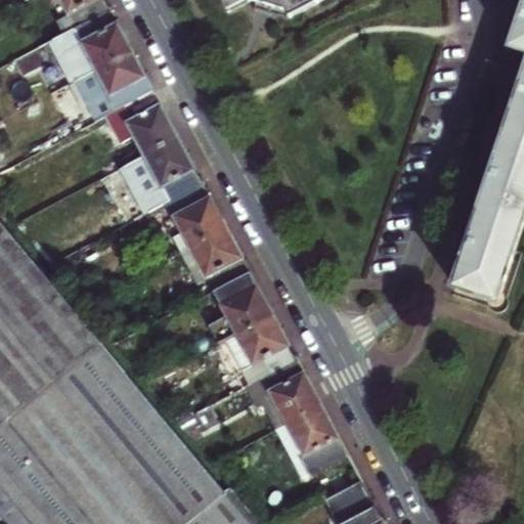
[(70,32),(106,12),(101,3),(99,0),(56,0),(66,16),(62,17),(70,32)]
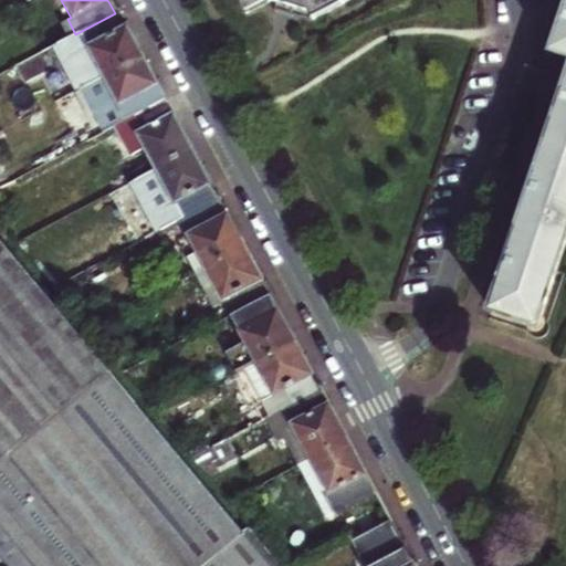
[(232,0),(243,19),(268,7),(274,8),(272,17),(284,20),(308,27),(356,0),(232,0)]
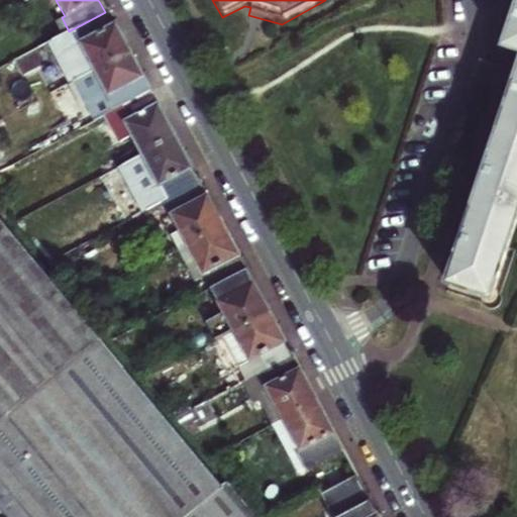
[(502,107),(507,109),(490,163),(485,160),(484,164),(479,179),(477,185),(483,187),(468,233),(462,231),(460,235),(456,250),(454,255),(460,257),(448,293),(491,307),(516,225),(516,4),(516,6),(513,5),(512,8),(507,23),(505,30),(508,30),(503,47),(502,52),(516,57),(516,77),(515,84),(510,82),(508,86),(508,87),(504,100),(502,107)]
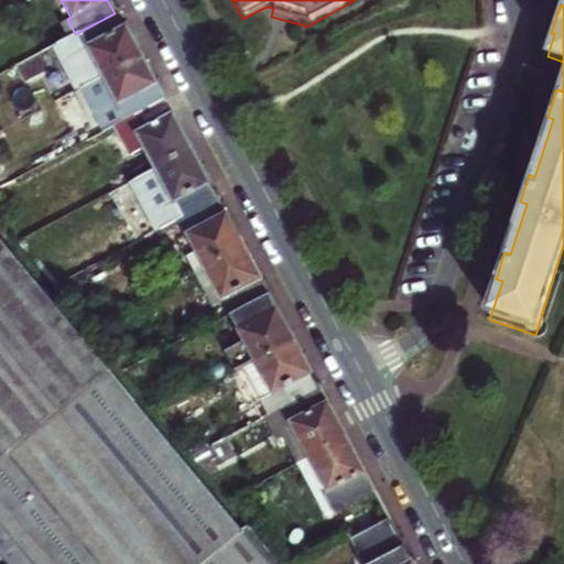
[(548,18),(553,25),(559,9),(552,13),(548,15),(548,18)]
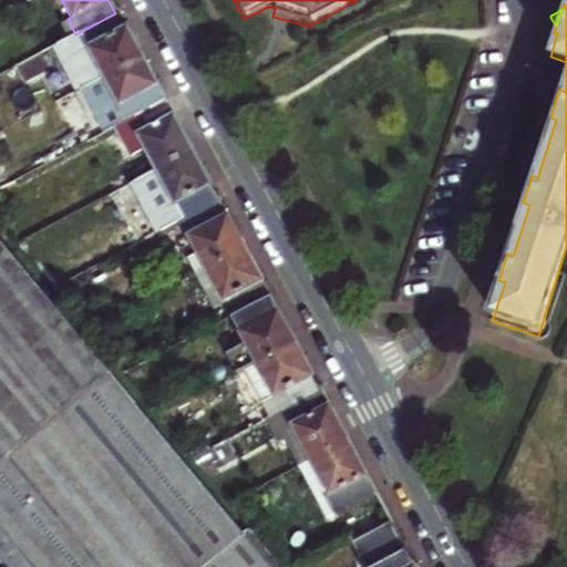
[(132,44),(115,13),(75,34),(99,76),(137,55),(132,44)]
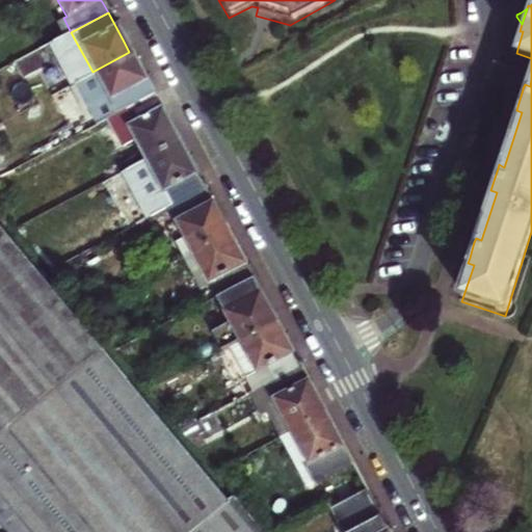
[(153,97),(144,79),(129,52),(92,72),(73,82),(98,127),(110,121),(153,97)]
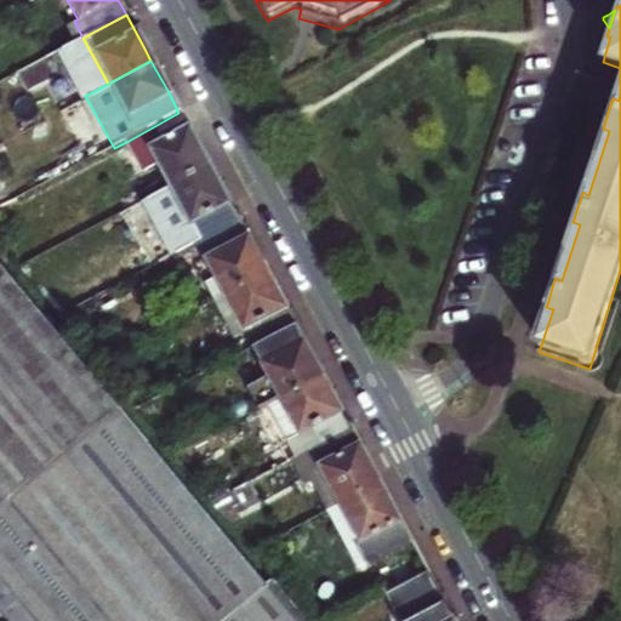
[(605,120),(610,104),(602,107),(594,109),(605,120)]
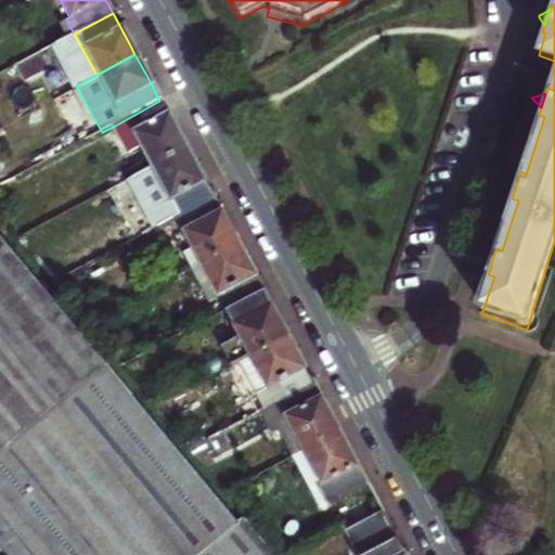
[(159,101),(115,126),(125,143),(136,138),(151,168),(186,149),(171,121),(159,101)]
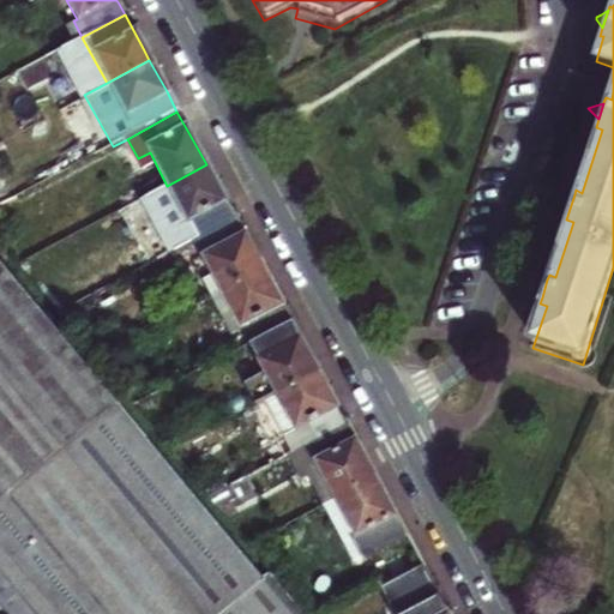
[(223,196),(206,164),(167,186),(196,239),(235,217),(223,196)]
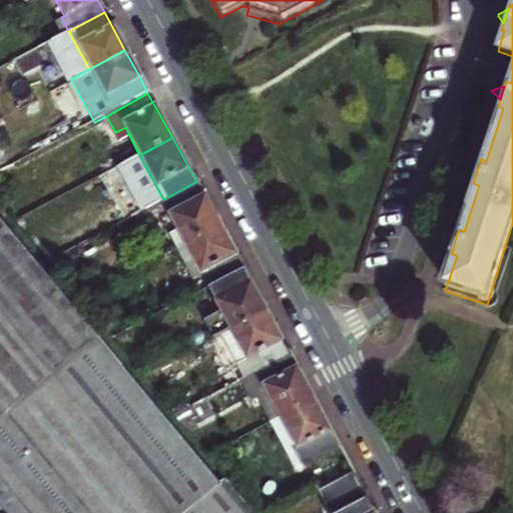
[(475,177),(480,162),(471,167),(466,169),(473,177),(475,177)]
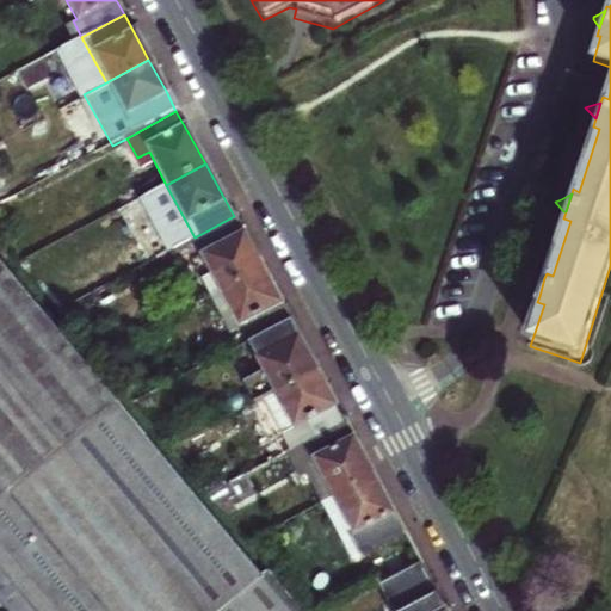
[(234,216),(195,238),(208,255),(204,258),(222,289),(263,267),(246,236),(234,216)]
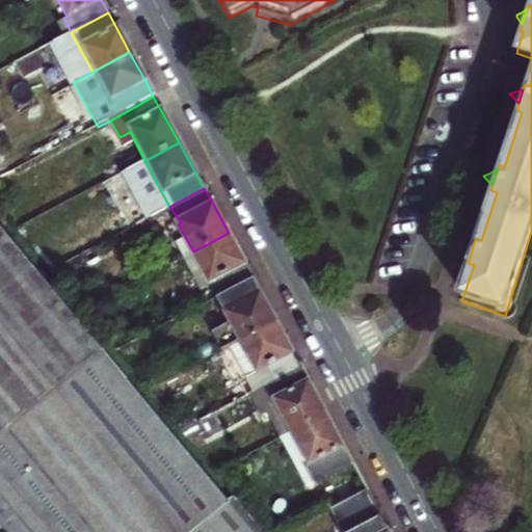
[(0,531),(266,531),(235,494),(228,499),(0,231),(0,531)]
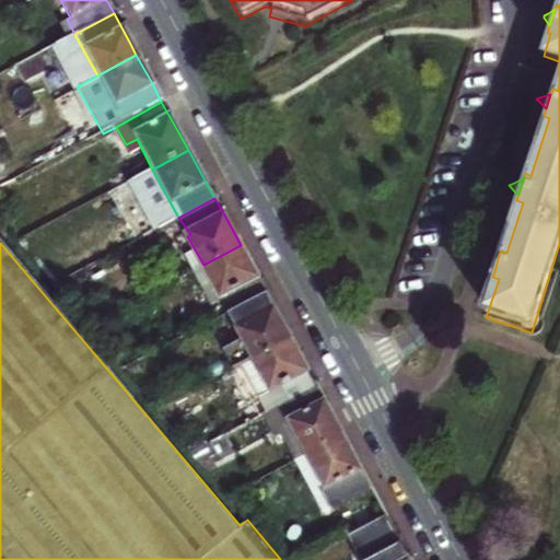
[(266,291),(256,273),(241,245),(203,265),(194,270),(212,303),(221,299),(229,312),(266,291)]
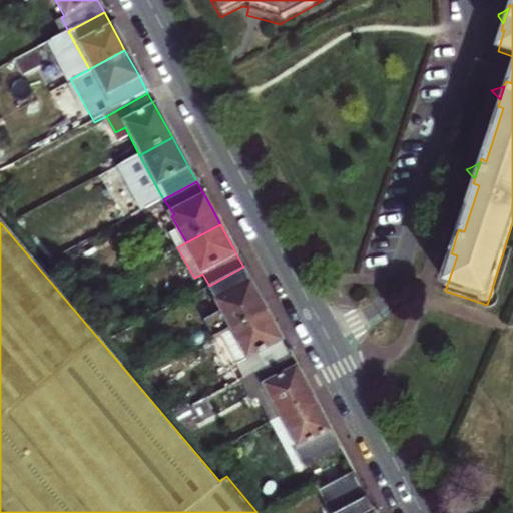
[(450,237),(443,240),(453,248),(457,233),(450,237)]
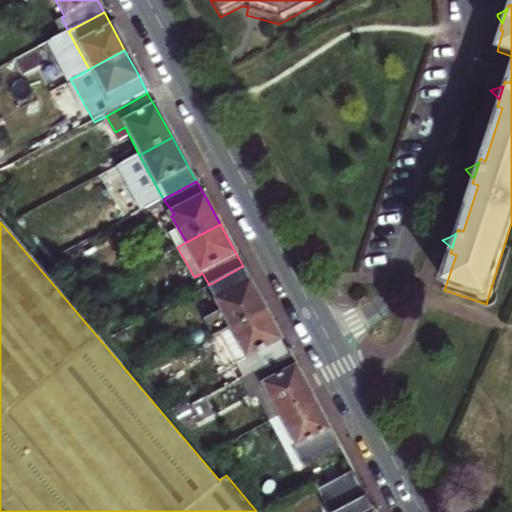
[(231,327),(266,307),(256,289),(243,266),(209,285),(221,308),(204,317),(214,336),(231,327)]
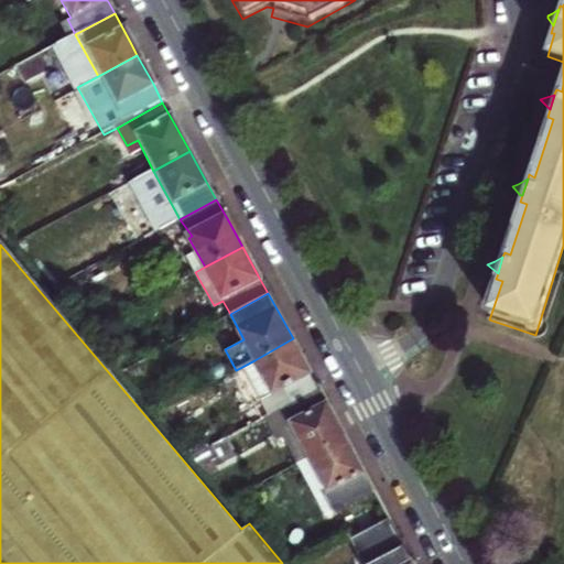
[(281,409),(320,388),(307,364),(293,338),(255,360),(281,409)]
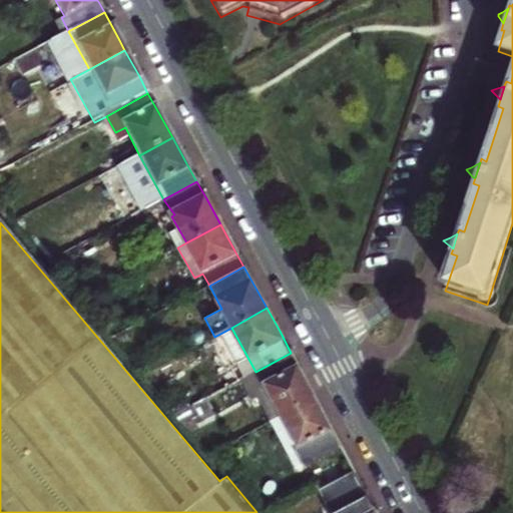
[(304,375),(291,353),(255,372),(233,383),(242,399),(259,391),(274,420),(285,414),(316,397),(307,381),(304,375)]
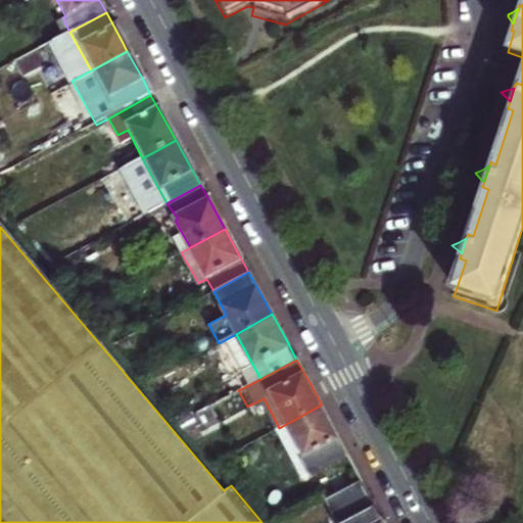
[(335,428),(322,405),(290,422),(307,455),(301,458),(311,474),(348,454),(335,428)]
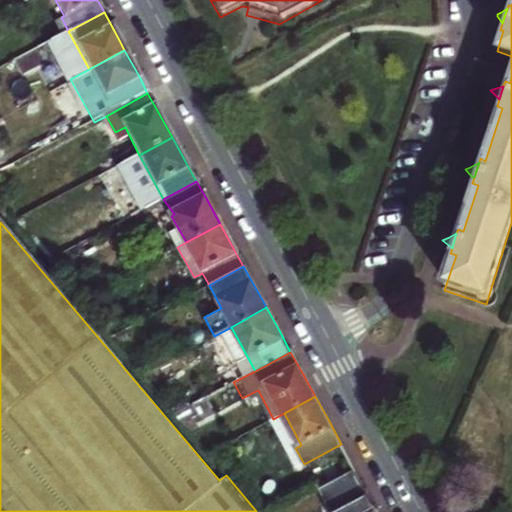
[(379,511),(354,467),(320,486),(334,511),(379,511)]
